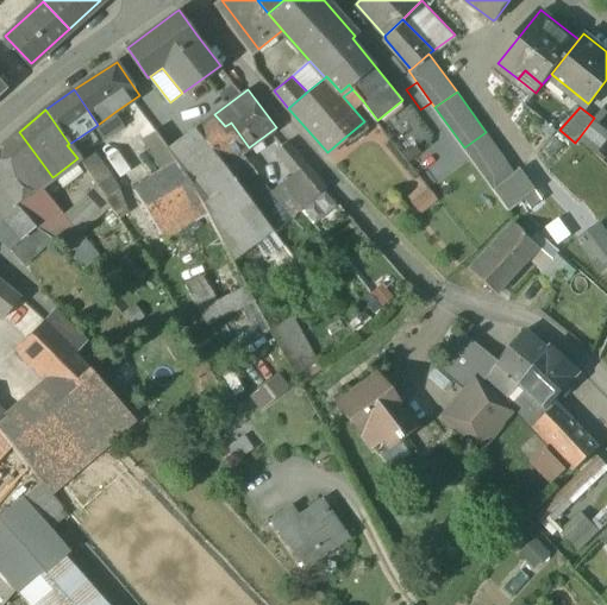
[(117,111),(98,125),(106,138),(126,124),(117,111)]
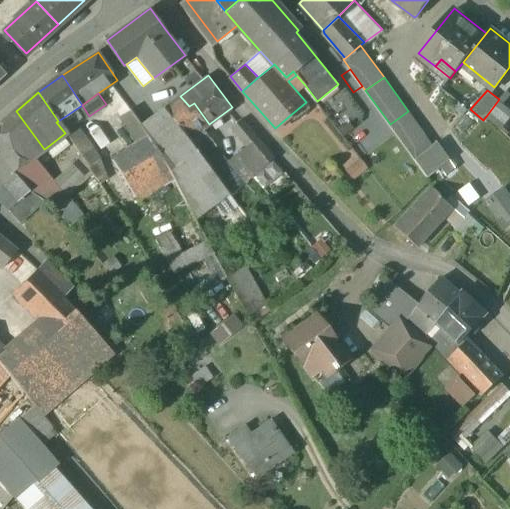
[(166,106),(189,138),(198,132),(209,124),(194,103),(189,106),(180,96),(166,106)]
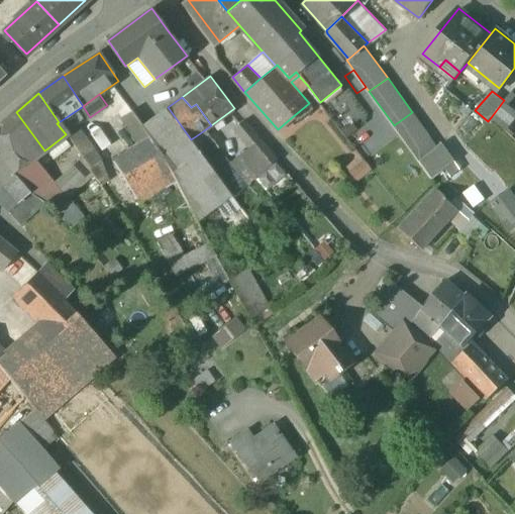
[(492,116),(499,123),(512,106),(504,100),(492,116)]
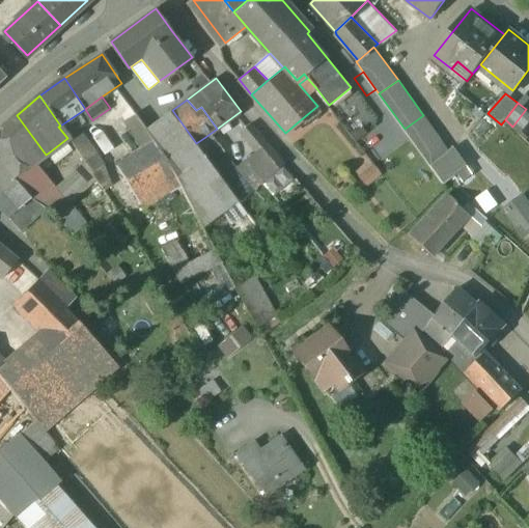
[(300,120),(305,127),(324,111),(317,106),(300,120)]
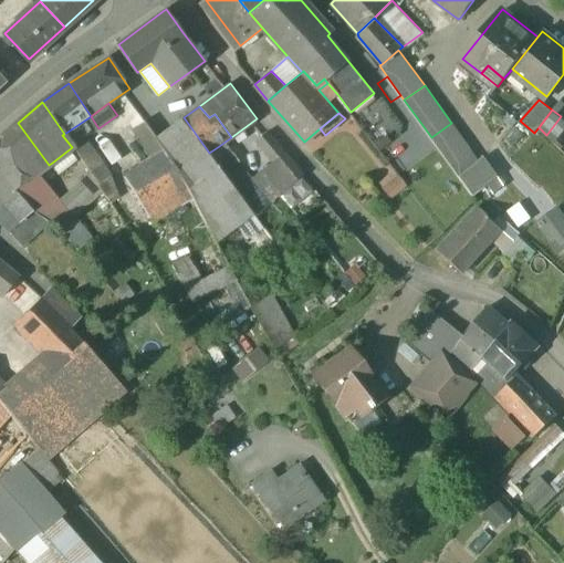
[(195,196),(218,240),(254,212),(244,199),(223,171),(209,153),(184,117),(156,137),(165,150),(171,159),(188,184),(194,194),(195,196)]
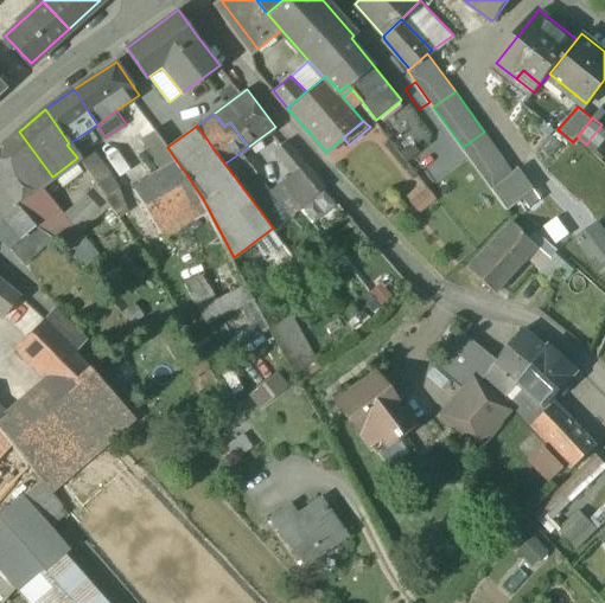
[(202,197),(184,171),(177,161),(167,147),(158,133),(155,129),(150,135),(150,147),(165,170),(135,187),(166,236),(183,225),(209,210),(208,207),(202,197)]
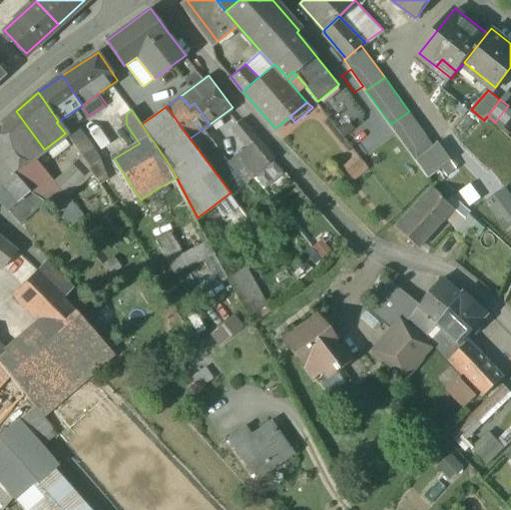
[(16,111),(6,120),(34,156),(44,149),(16,111)]
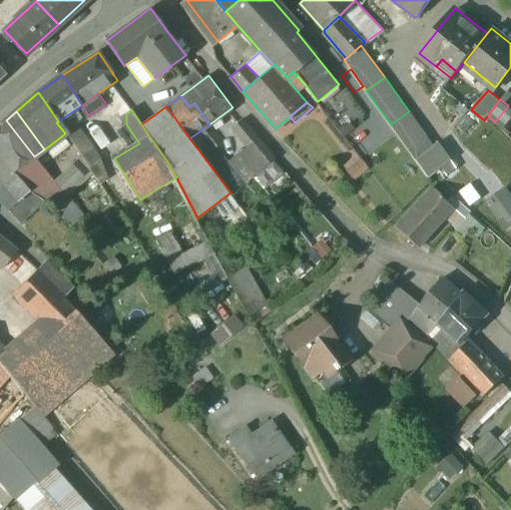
[(433,144),(409,111),(391,124),(415,157),(433,144)]
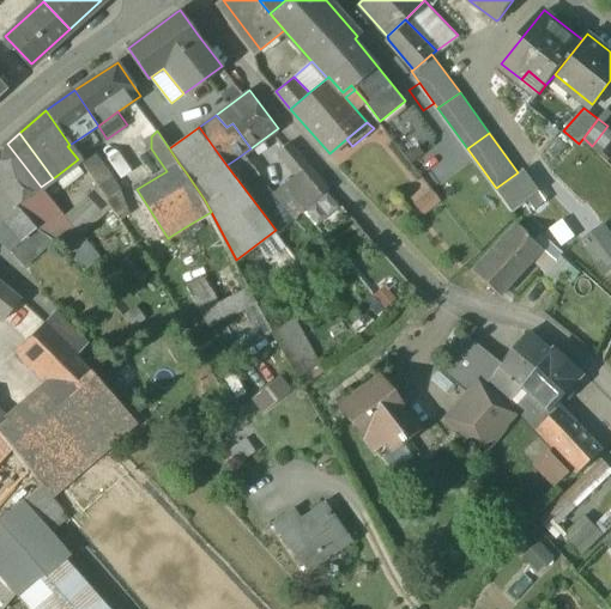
[(76,151),(102,187),(115,177),(119,175),(112,165),(114,163),(95,136),(76,151)]
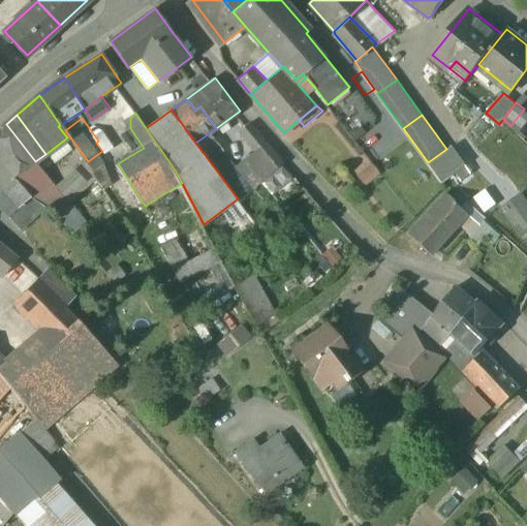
[(240,130),(256,150),(267,143),(250,122),(240,130)]
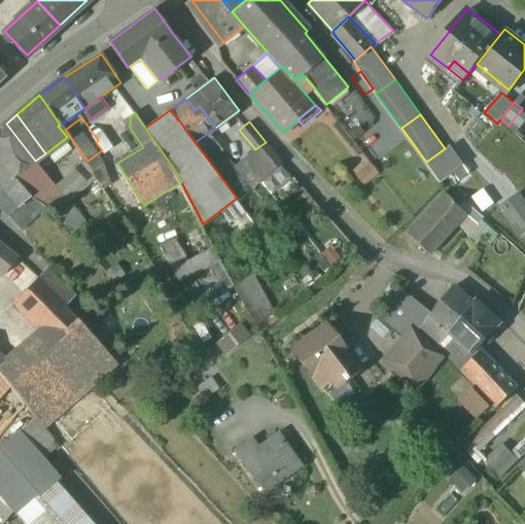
[(0,160),(14,177),(35,161),(6,124),(0,128),(0,160)]
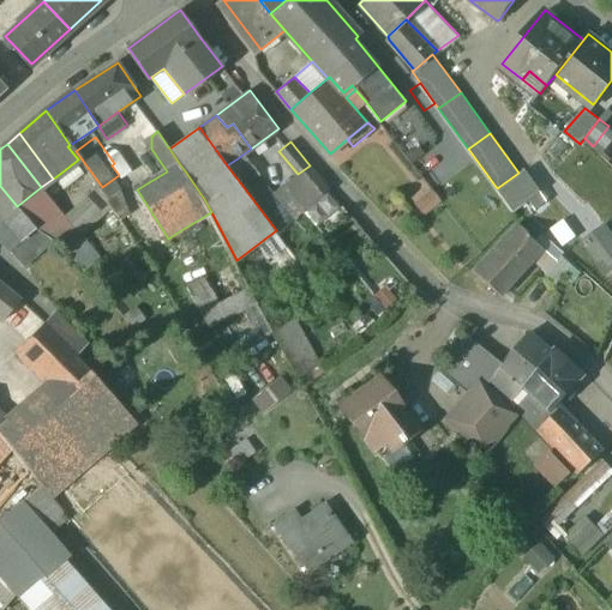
[(241,163),(238,158),(227,165),(243,186),(259,173),(247,158),(241,163)]
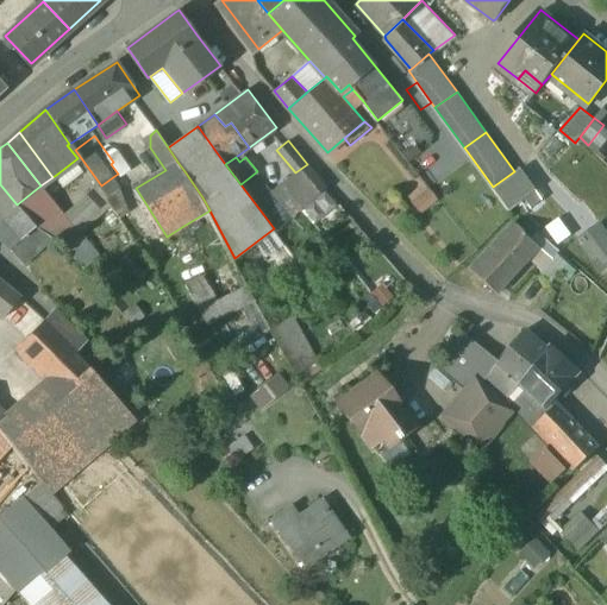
[(86,170),(77,158),(56,175),(64,186),(86,170)]
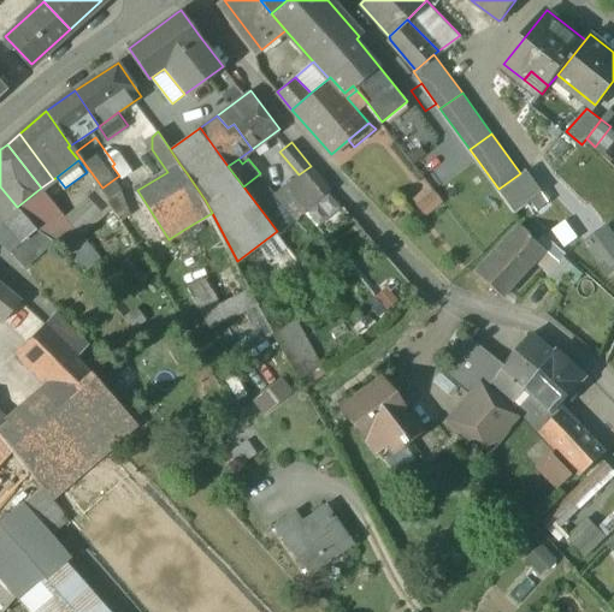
[(330,190),(311,166),(299,174),(287,185),(307,209),(330,190)]
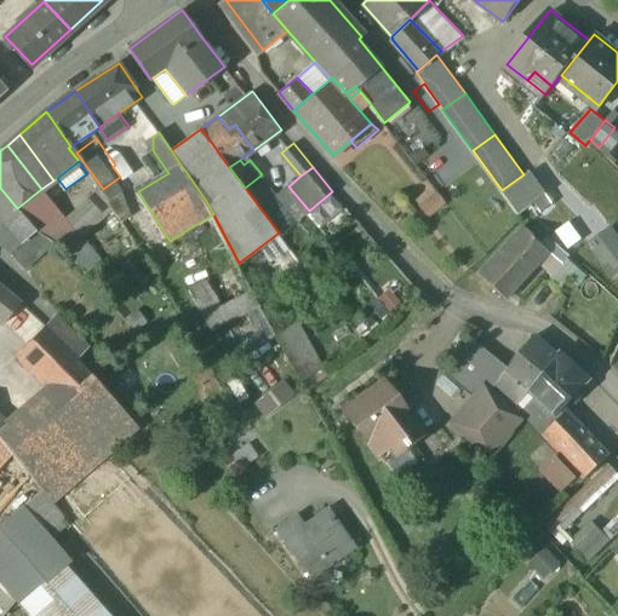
[(502,190),(520,216),(532,206),(548,193),(531,170),(524,174),(502,190)]
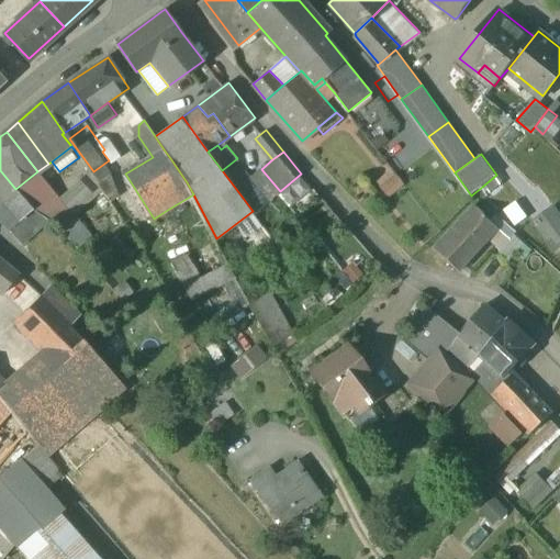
[(222,170),(243,198),(258,187),(237,158),(222,170)]
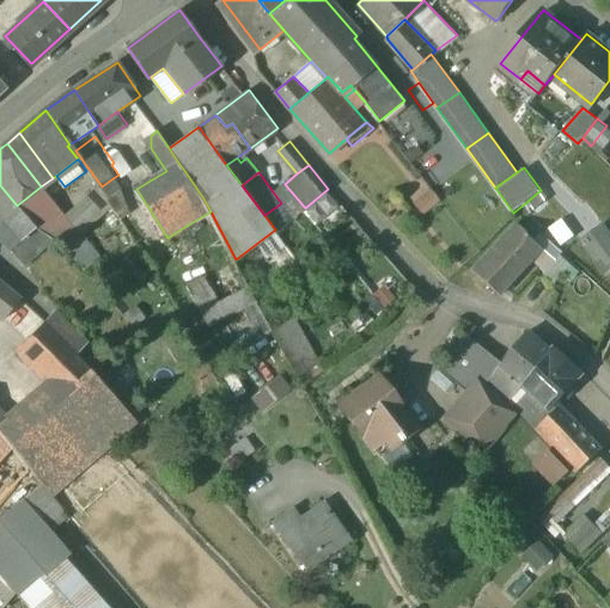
[(122,186),(115,177),(102,186),(109,196),(122,186)]
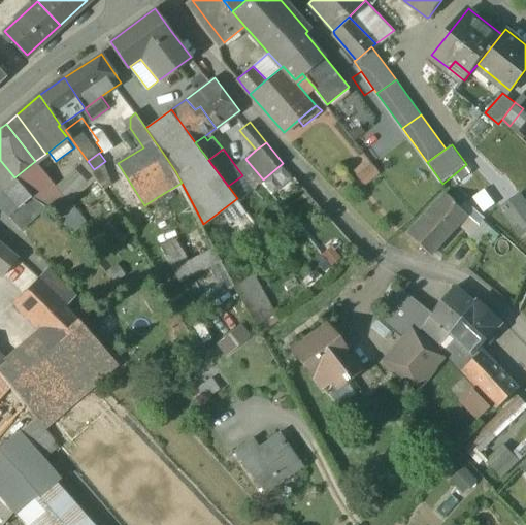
[(0,204),(9,216),(31,196),(14,177),(0,160),(0,204)]
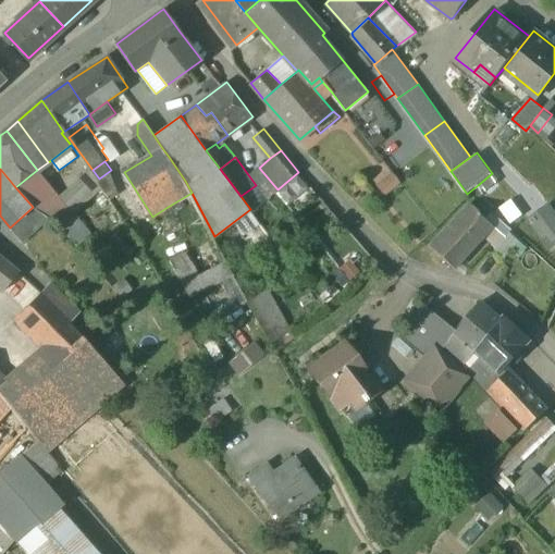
[(61,223),(63,225),(74,218),(37,170),(15,187),(33,207),(61,223)]
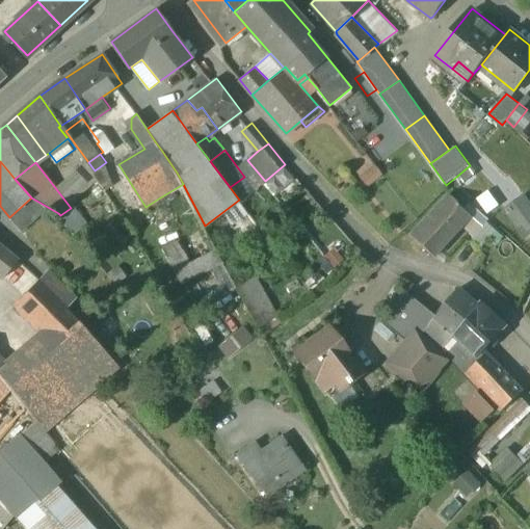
[(361,175),(368,185),(383,174),(375,163),(361,175)]
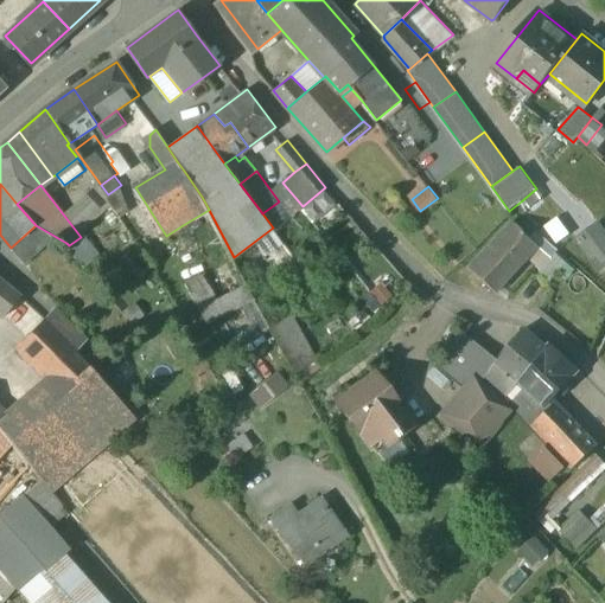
[(291,216),(279,201),(262,213),(273,228),(274,229),(291,216)]
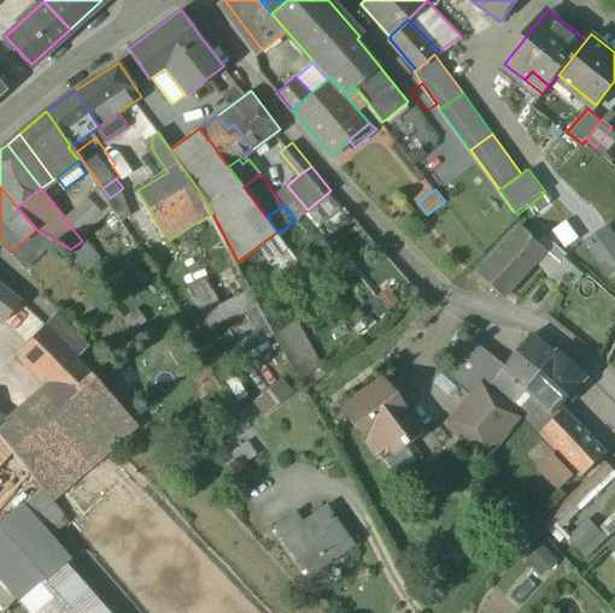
[(614,225),(609,218),(585,236),(610,272),(614,269),(614,225)]
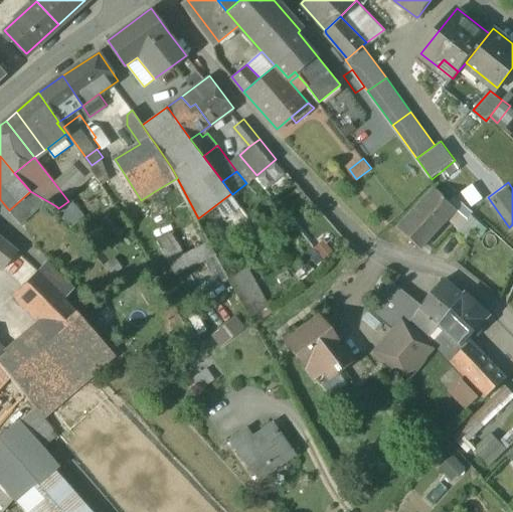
[(412,211),(434,231),(457,207),(435,187),(412,211)]
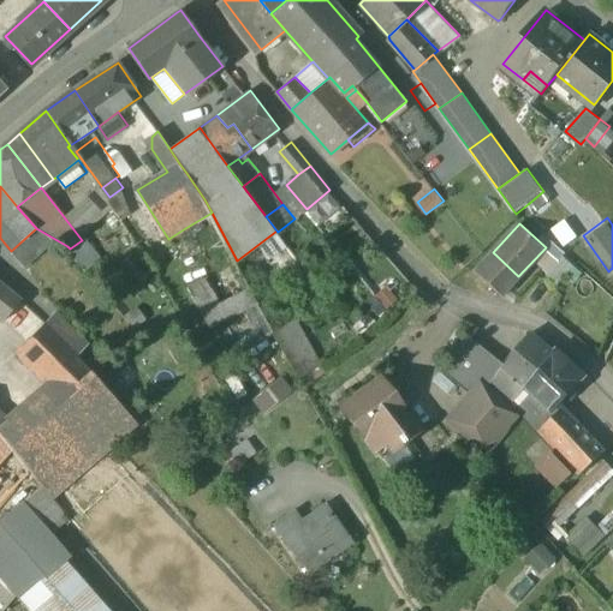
[(88,235),(70,250),(83,268),(102,255),(88,235)]
